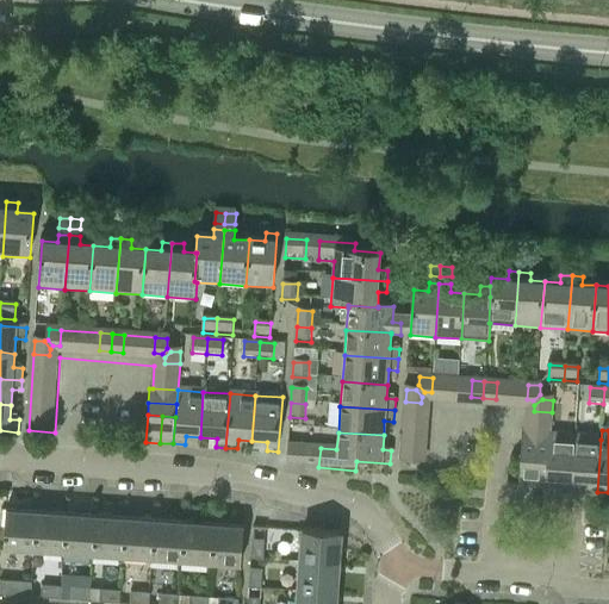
[(548,450),(550,436),(523,434),(522,448),(548,450)]
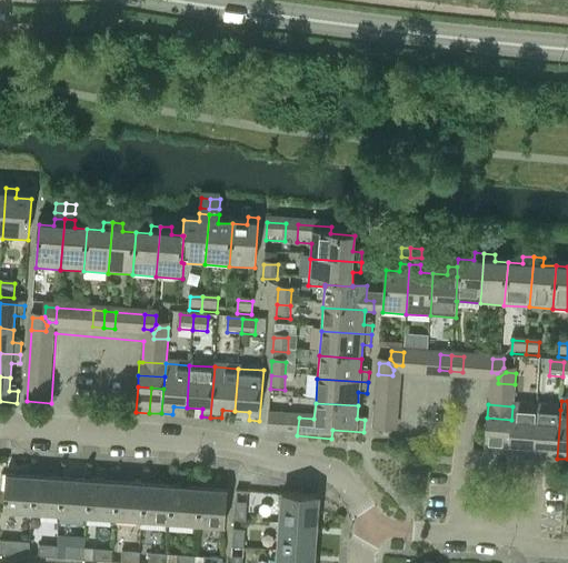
[(534,449),(537,408),(512,406),(511,420),(510,432),(508,455),(520,456),(520,448),(534,449)]
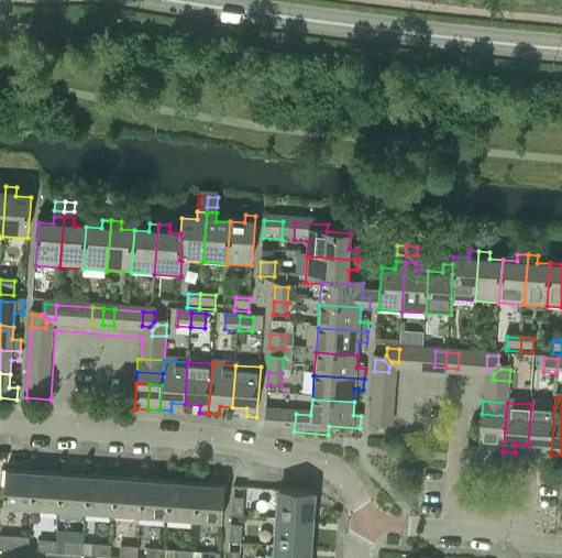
[(551,455),(554,406),(531,404),(528,445),(543,446),(542,453),(551,455)]
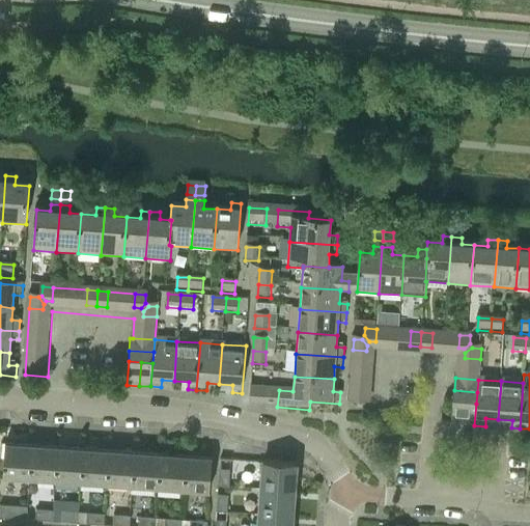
[(266,406),(267,389),(250,388),(249,405),(266,406)]
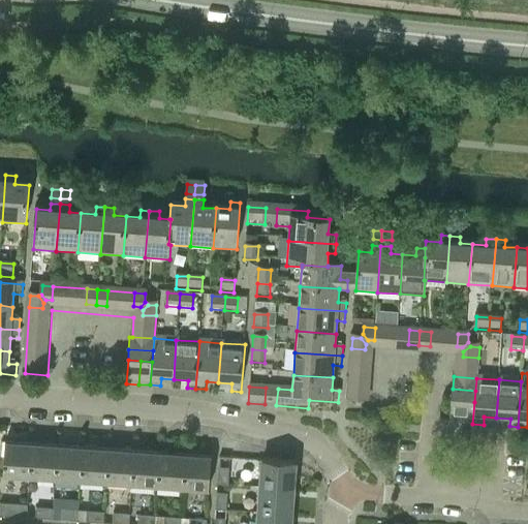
[(474,402),(475,391),(453,389),(452,399),(463,401),(474,402)]
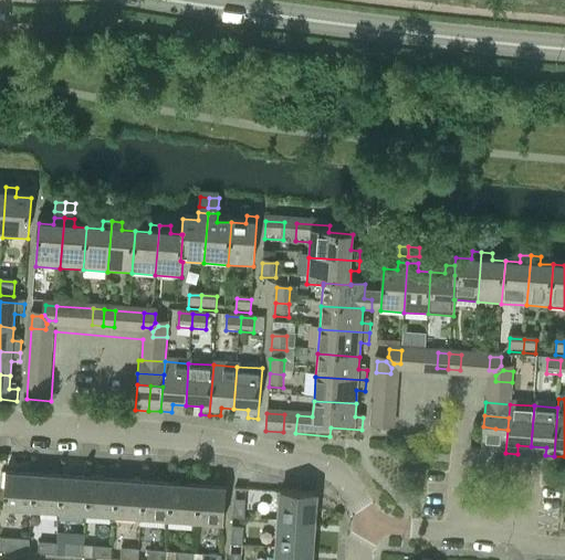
[(493,452),(495,429),(483,426),(482,451),(493,452)]
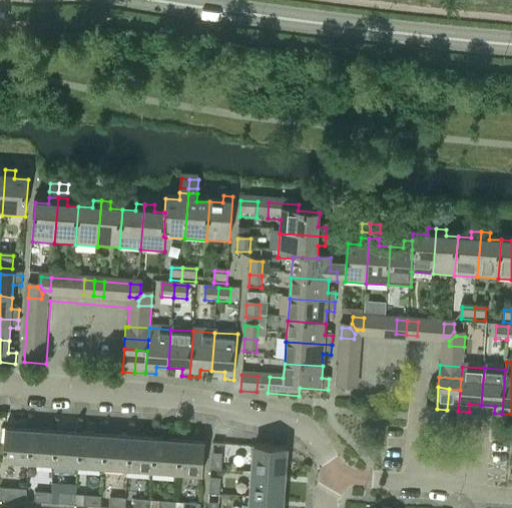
[(458,411),(460,390),(449,389),(447,410),(458,411)]
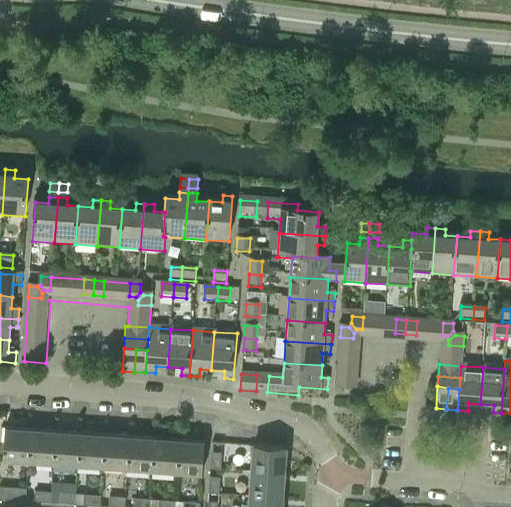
[(28,463),(30,430),(5,428),(3,461),(28,463)]
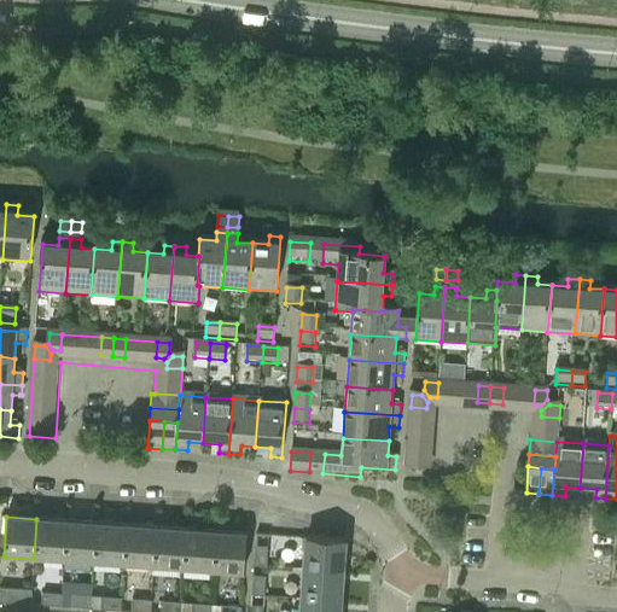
[(63,561),(67,522),(36,519),(34,559),(63,561)]
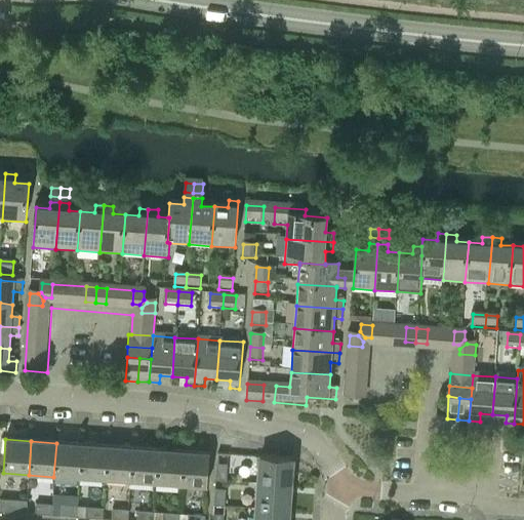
[(79,479),(82,445),(56,443),(53,477),(79,479)]
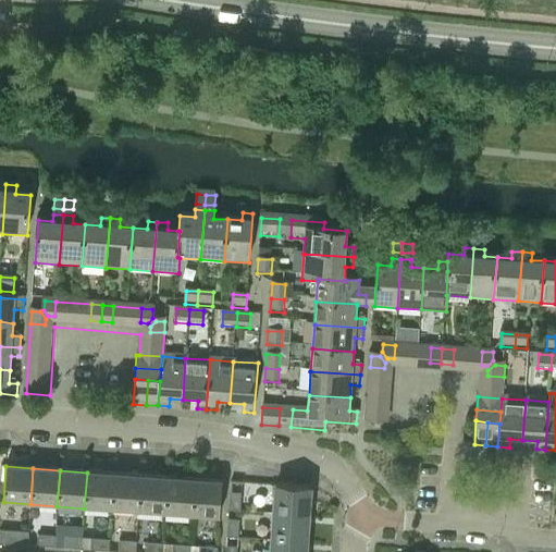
[(111,511),(114,475),(87,473),(84,508),(111,511)]
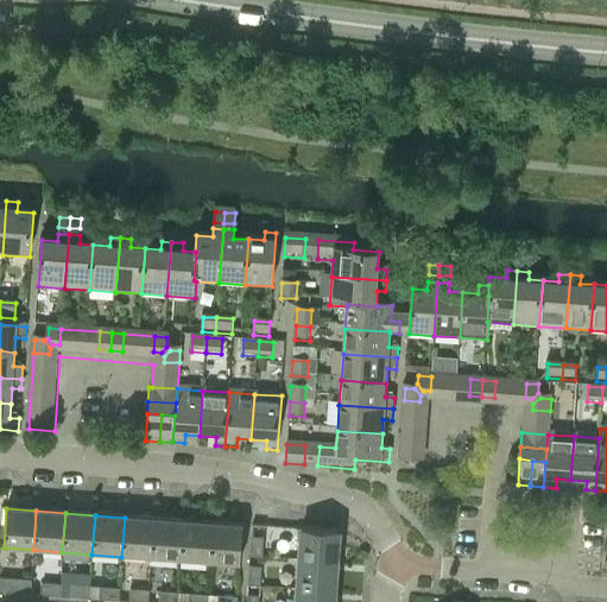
[(151,559),(155,520),(125,518),(121,557),(151,559)]
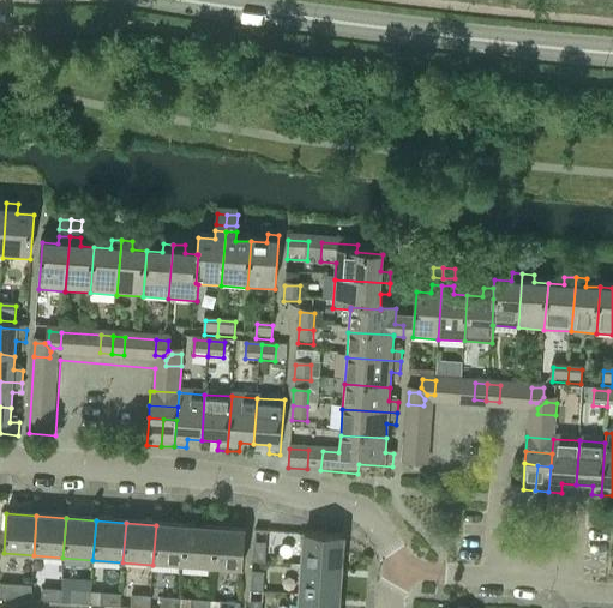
[(182,566),(186,527),(156,525),(152,565),(182,566)]
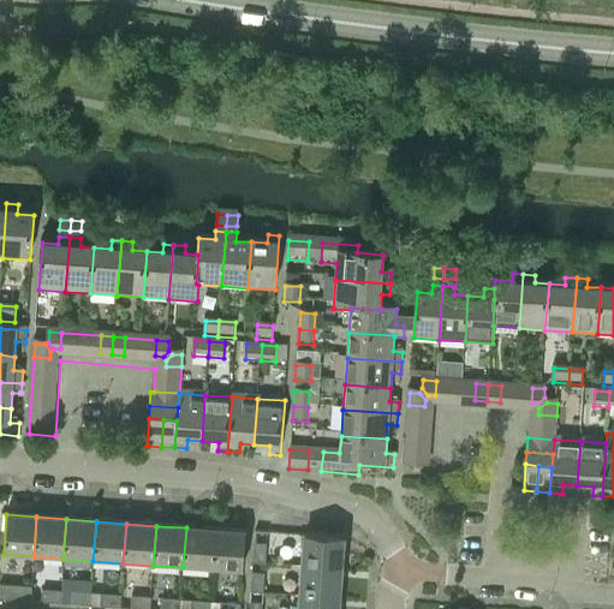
[(213,569),(216,530),(186,527),(183,567),(213,569)]
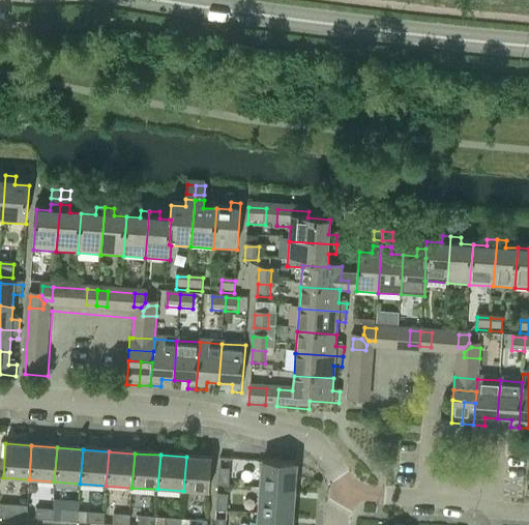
[(209,493),(212,459),(186,457),(183,491),(209,493)]
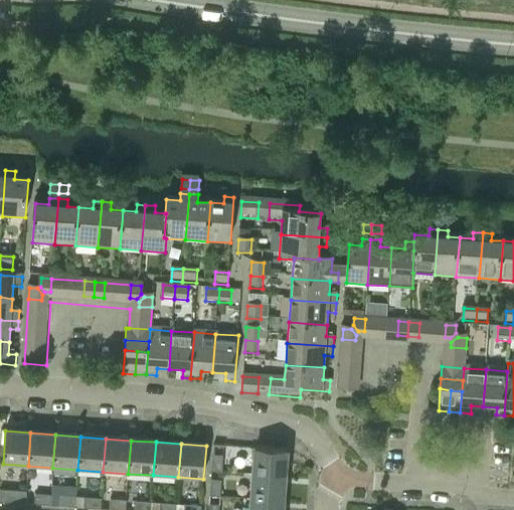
[(286,477),(287,452),(254,450),(252,474),(286,477)]
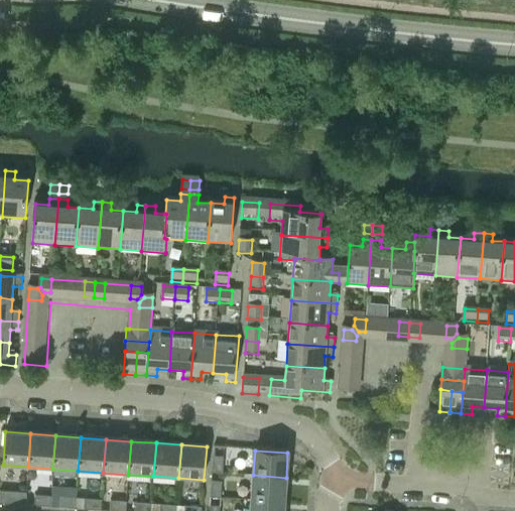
[(223,475),(224,459),(214,458),(213,475),(223,475)]
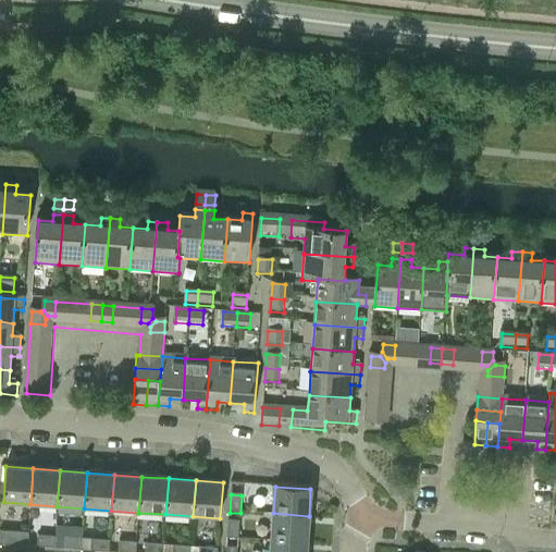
[(307,543),(309,516),(273,513),(271,540),(307,543)]
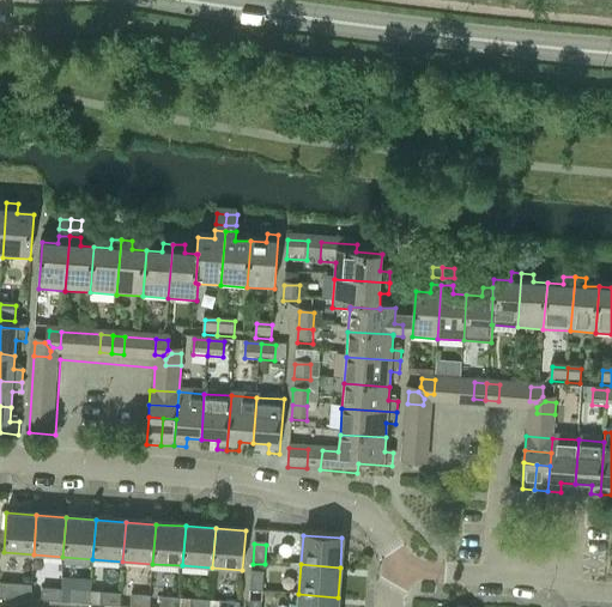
[(262,594),(265,575),(252,574),(250,594),(262,594)]
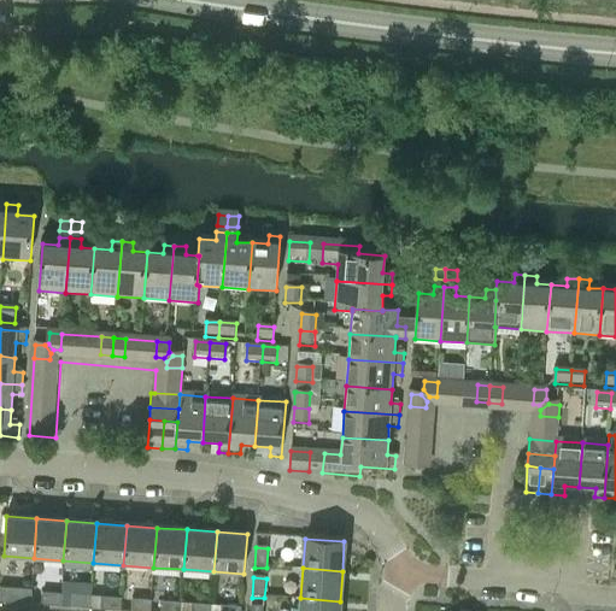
[(33,606),(34,592),(1,589),(0,604),(33,606)]
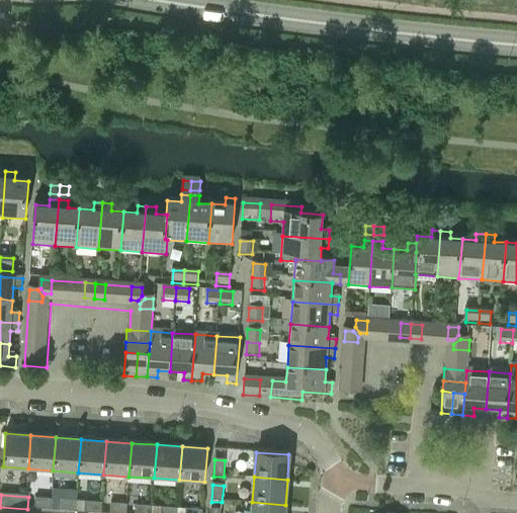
[(53,511),(53,501),(35,500),(35,509),(53,511)]
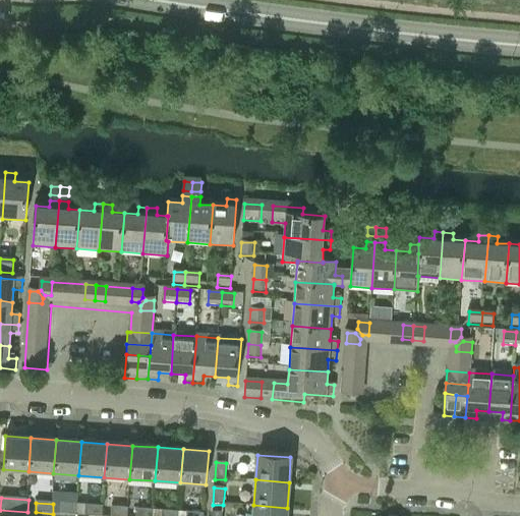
[(76,515),(77,506),(61,504),(60,514),(76,515)]
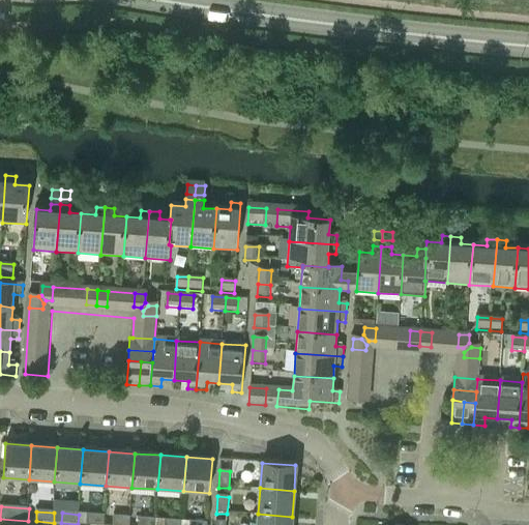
[(105,524),(106,515),(88,513),(88,524),(105,524)]
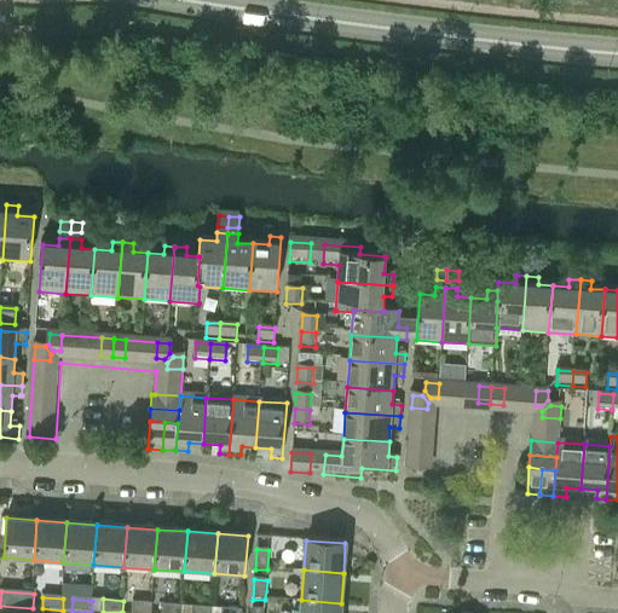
[(340,612),(341,603),(301,600),(300,612),(340,612)]
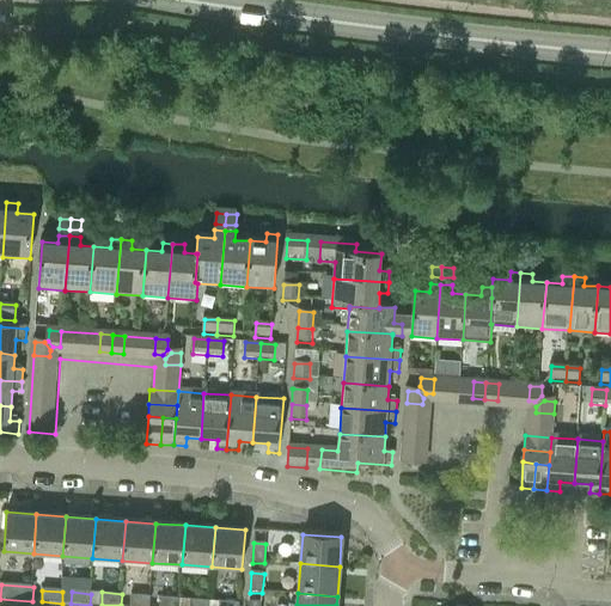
[(152,605),(152,597),(132,594),(130,605),(152,605)]
